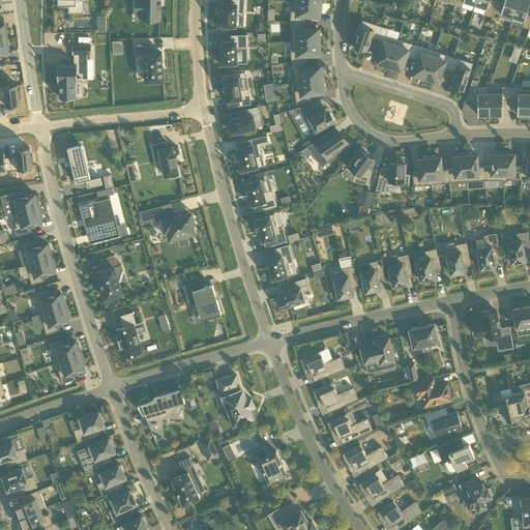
[(68,5),(68,13),(84,13),(83,0),(58,0),(59,5),(66,5),(66,6),(68,5)]
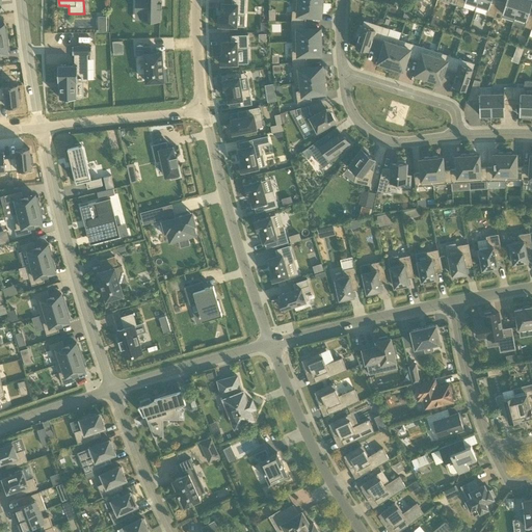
[(137,0),(137,4),(143,5),(143,14),(161,14),(162,2),(163,2),(162,0),(137,0)]
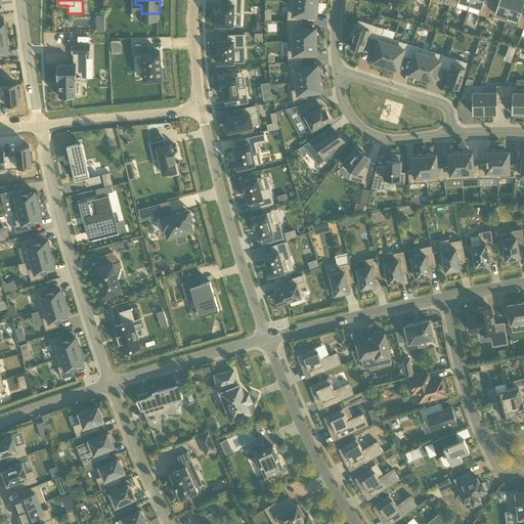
[(217,16),(216,26),(233,27),(234,13),(242,14),(243,14),(243,0),(228,0),(228,4),(221,3),(219,3),(219,11),(219,16),(217,16)]
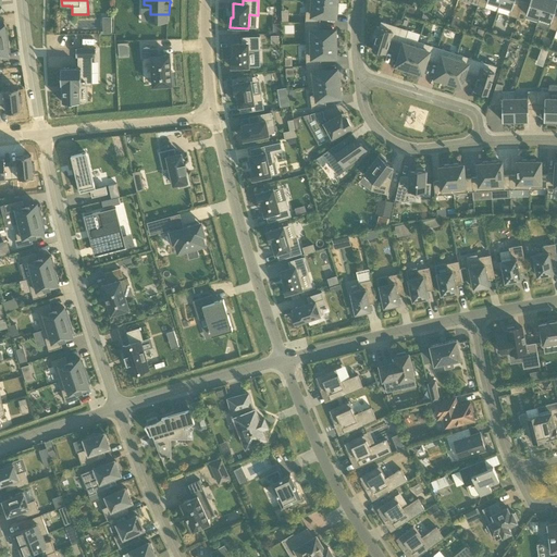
[(502,0),(499,5),(512,10),(510,16),(518,19),(522,5),(515,3),(515,0),(502,0)]
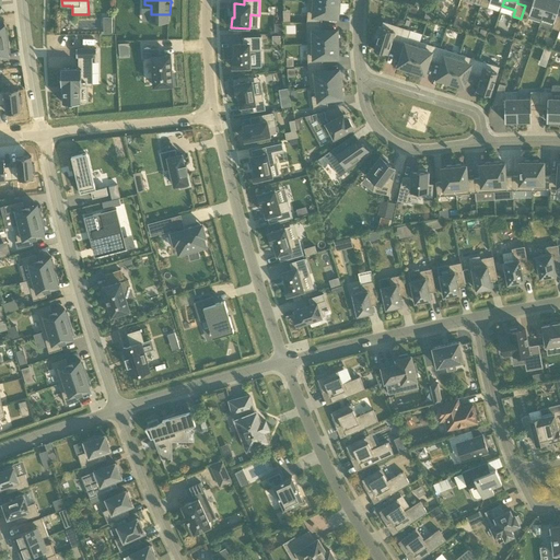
[(525,6),(521,19),(528,21),(529,14),(541,19),(547,0),(534,0),(533,3),(532,8),(525,6)]
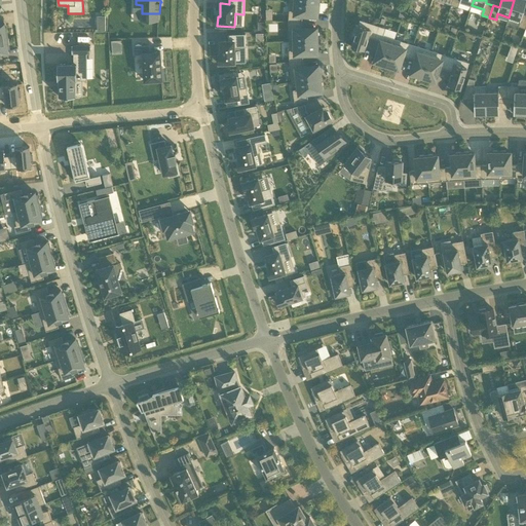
[(525,0),(514,0),(509,17),(521,21),(519,27),(525,29),(525,28),(525,15),(523,14),(524,10),(525,3),(525,0)]
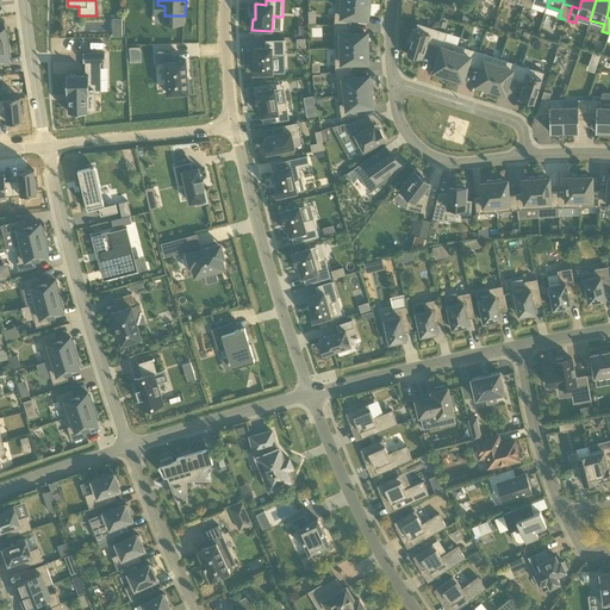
[(336,2),(335,25),(350,26),(352,18),(367,19),(368,18),(369,18),(371,5),(336,2)]
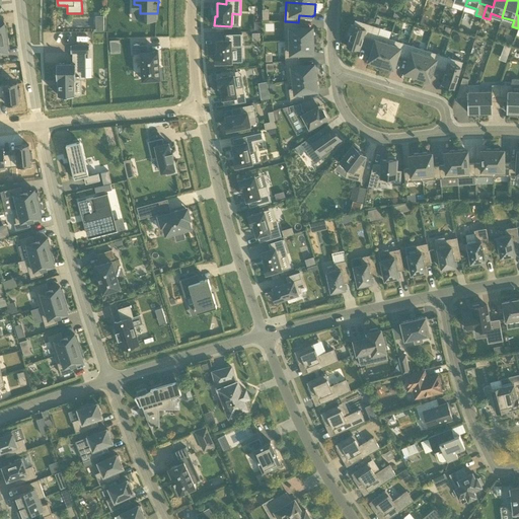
[(351,33),(347,47),(349,47),(348,49),(358,51),(358,50),(360,51),(364,36),(369,39),(373,26),(355,20),(354,25),(352,25),(349,32),(351,33)]
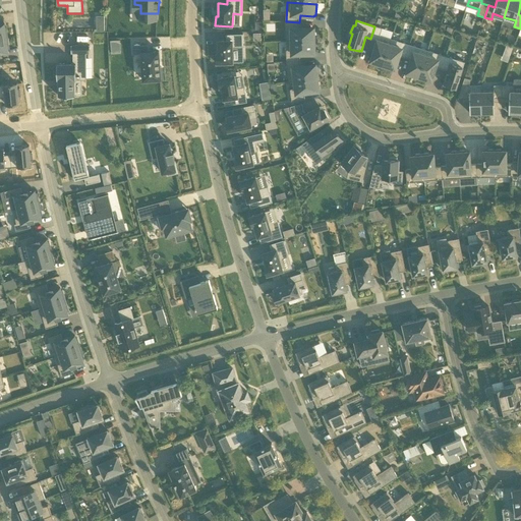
[(299,22),(286,21),(286,30),(292,30),(292,41),(315,40),(314,30),(313,30),(313,29),(299,29),(299,22)]
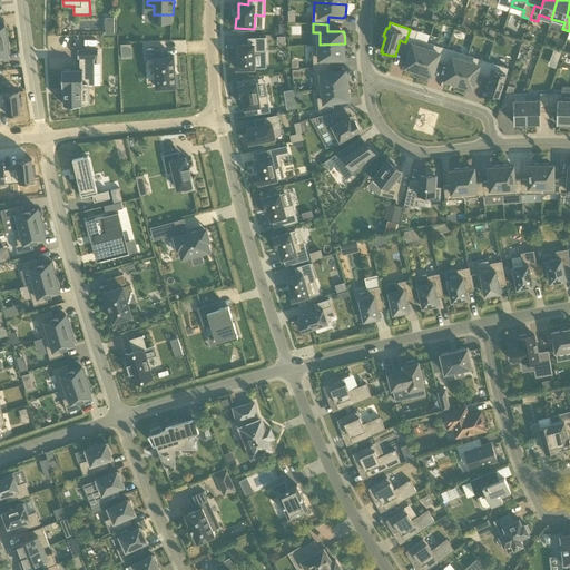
[(410,29),(405,42),(413,45),(416,39),(419,31),(410,29)]
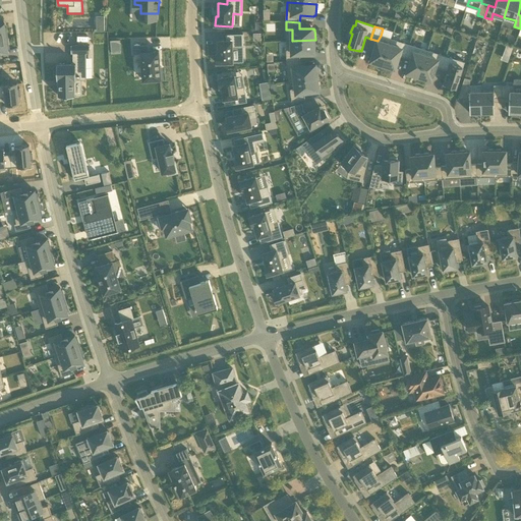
[(219,54),(217,54),(217,63),(233,63),(233,47),(244,47),(243,35),(226,35),(226,41),(218,41),(219,54)]
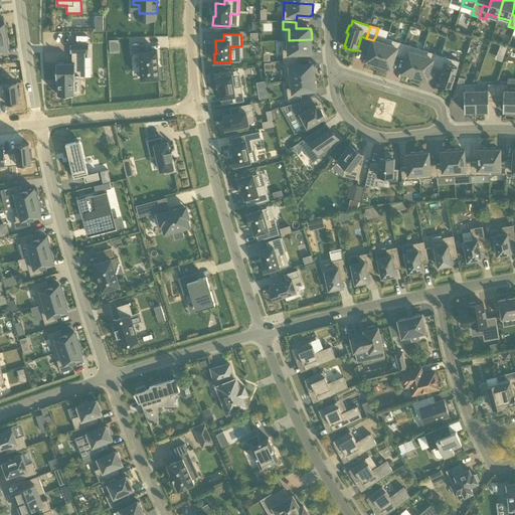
[(373,40),(367,60),(368,61),(367,62),(377,65),(386,38),(376,35),(373,40)]
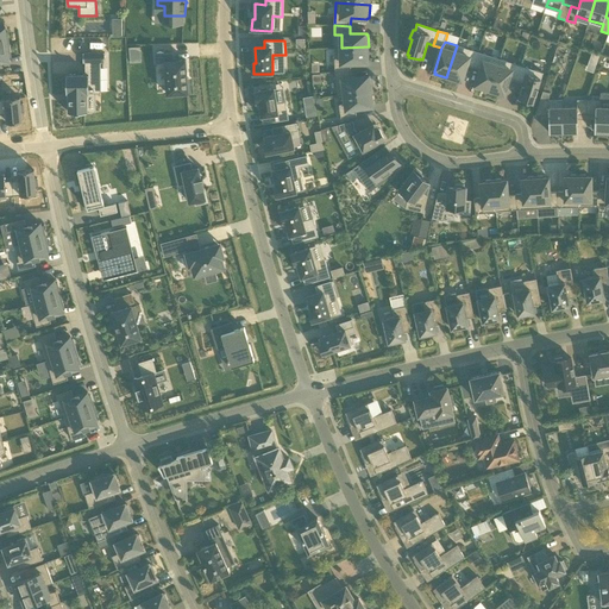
[(10,44),(0,45),(0,63),(1,63),(1,62),(10,61),(10,57),(11,57),(10,44)]
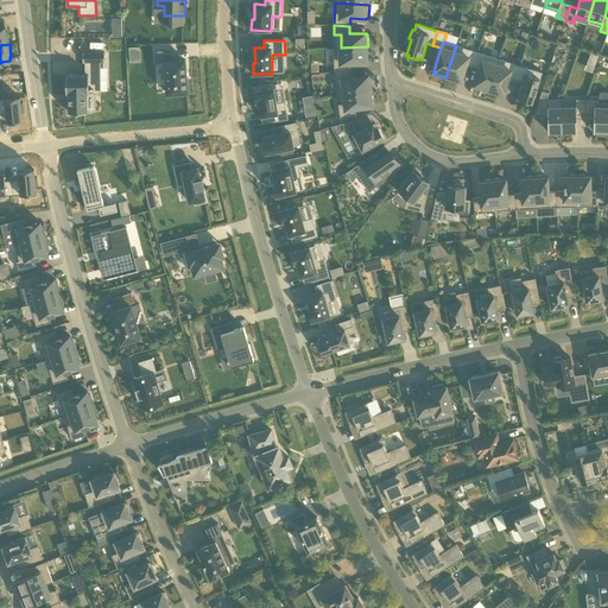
[(456,45),(445,77),(460,82),(460,81),(461,81),(466,65),(473,67),(477,52),(456,45)]
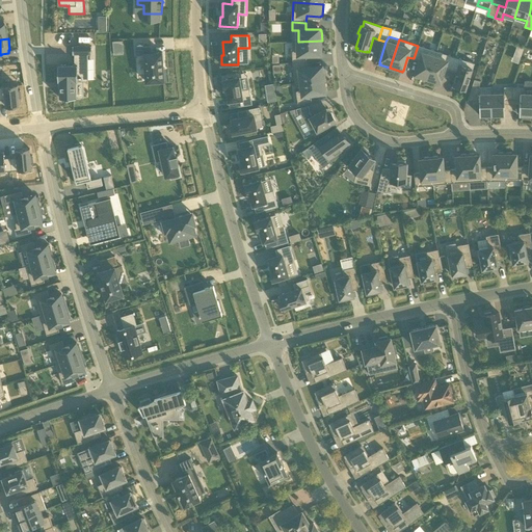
[(298,42),(292,42),(293,63),(307,62),(307,55),(321,55),(321,53),(322,53),(322,41),(298,42)]
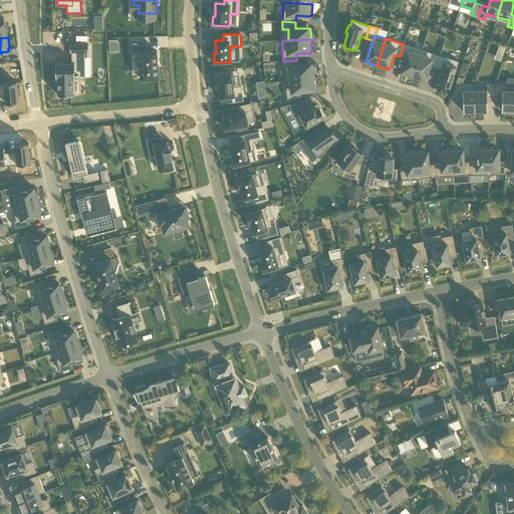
[(87,51),(87,43),(69,44),(69,52),(73,52),(73,62),(55,63),(55,79),(57,79),(57,95),(58,95),(58,97),(66,97),(66,95),(72,94),(72,78),(84,78),(83,52),(87,51)]
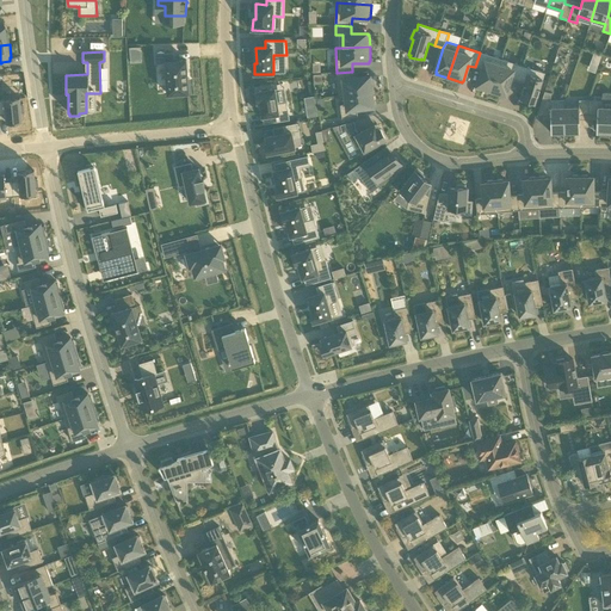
[(173,53),(156,54),(158,63),(166,63),(170,96),(190,93),(189,82),(187,71),(186,60),(174,61),(173,53)]
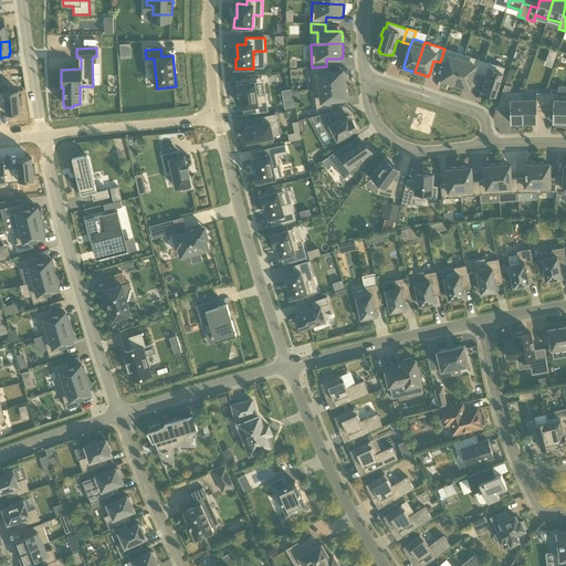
[(444,49),(440,62),(448,65),(442,80),(443,80),(443,81),(456,85),(464,55),(444,49)]
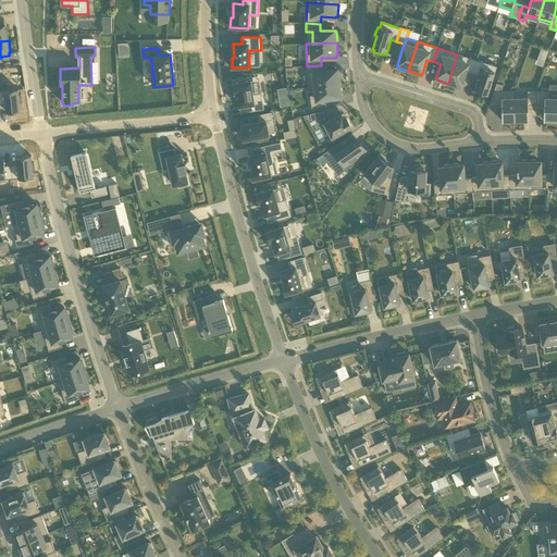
[(457,54),(448,84),(459,87),(460,86),(461,86),(466,72),(471,74),(475,60),(457,54)]
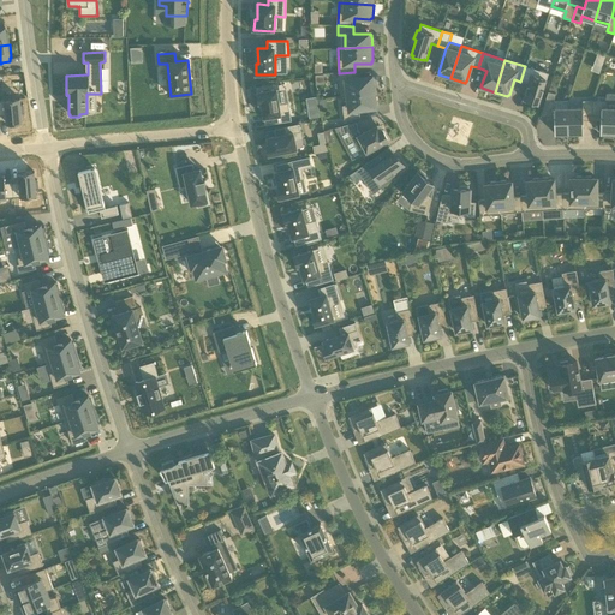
[(525,66),(520,82),(529,84),(524,100),(525,101),(525,102),(536,106),(537,105),(538,105),(549,73),(525,66)]
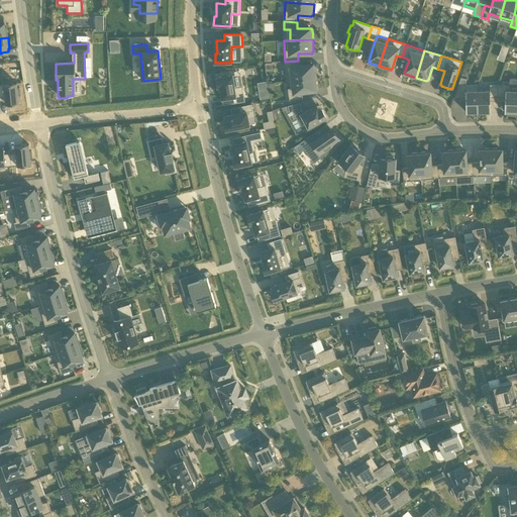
[(298,61),(285,62),(287,82),(293,81),(316,78),(314,67),(313,67),(313,66),(299,67),(298,61)]
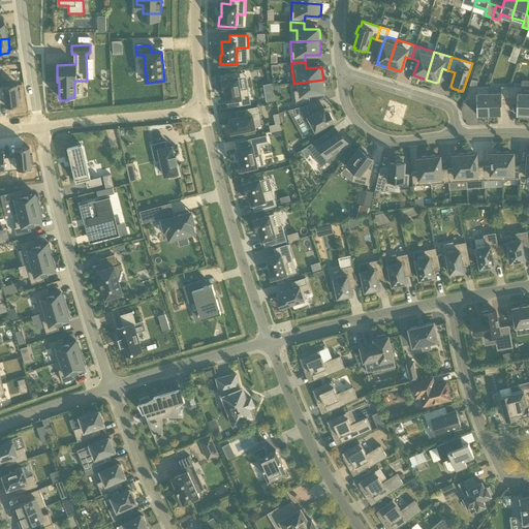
[(238,73),(221,75),(223,86),(224,91),(225,91),(226,98),(232,97),(234,103),(250,101),(248,86),(240,87),(238,73)]
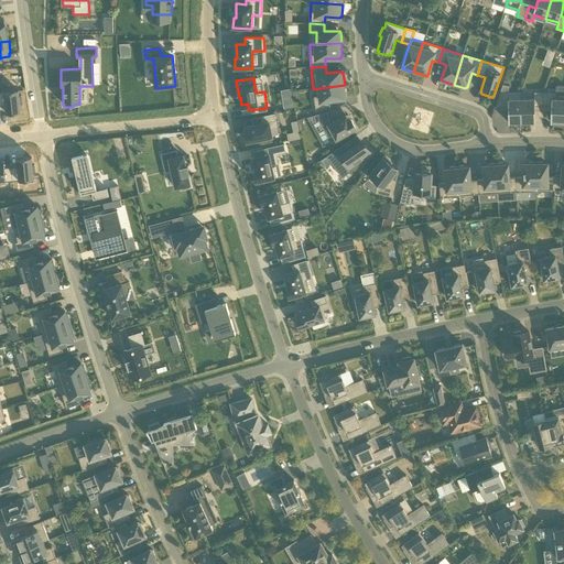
[(321,95),(314,97),(316,109),(331,107),(329,100),(345,98),(345,97),(346,97),(345,85),(320,88),(321,95)]
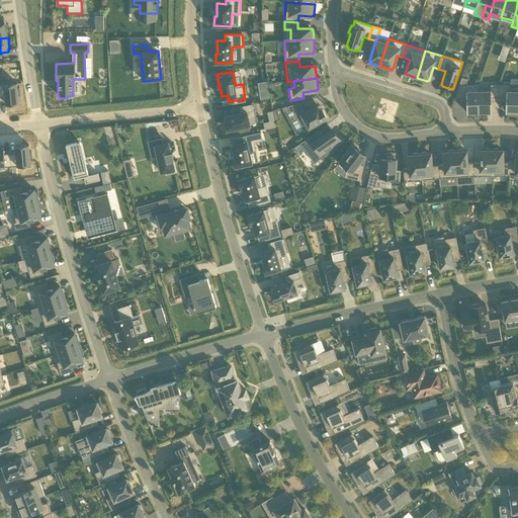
[(17,83),(0,84),(0,96),(5,96),(6,103),(19,102),(18,95),(20,95),(20,88),(17,88),(17,83)]
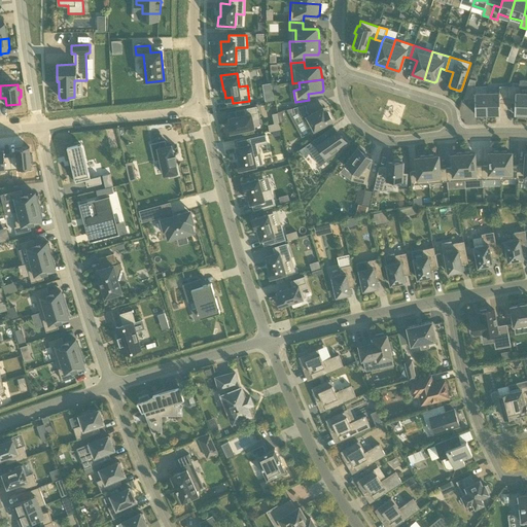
[(468,84),(463,100),(476,100),(476,115),(488,115),(488,93),(476,93),(476,88),(468,84)]
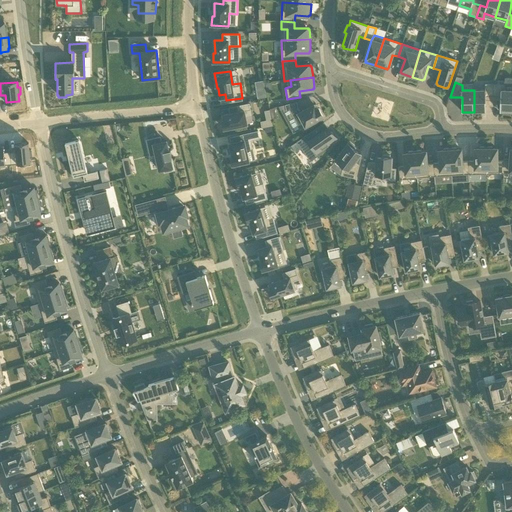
[(485,90),(474,90),(474,112),(486,111),(486,100),(486,97),(493,96),(493,84),(485,84),(485,90)]
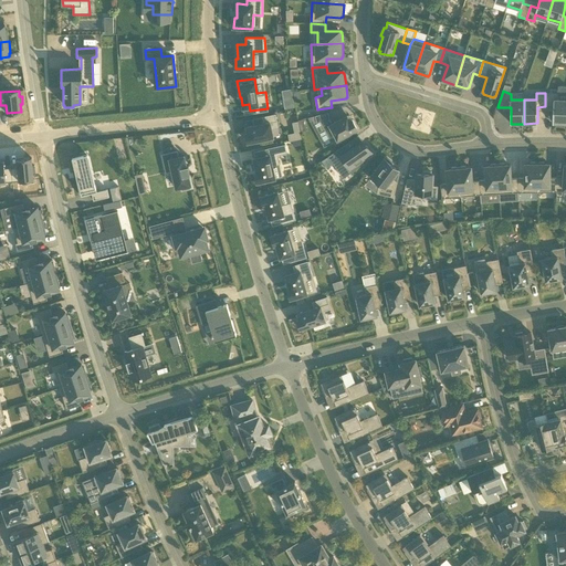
[(545,93),(545,106),(554,107),(554,112),(553,123),(565,123),(565,100),(559,100),(558,93),(545,93)]
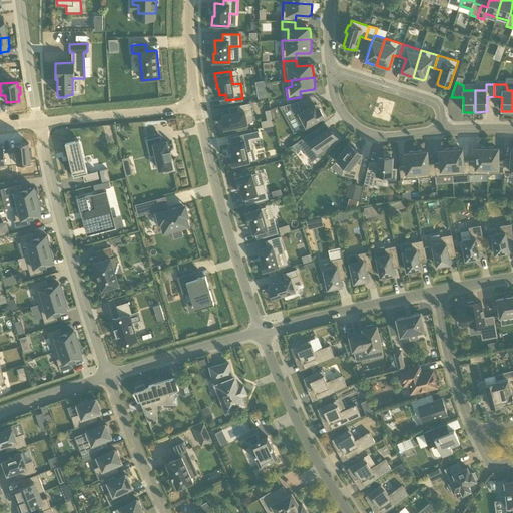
[(298,102),(286,105),(288,111),(291,110),(301,129),(314,123),(315,124),(322,121),(321,119),(324,117),(320,109),(318,110),(315,105),(301,112),(299,108),(298,102)]
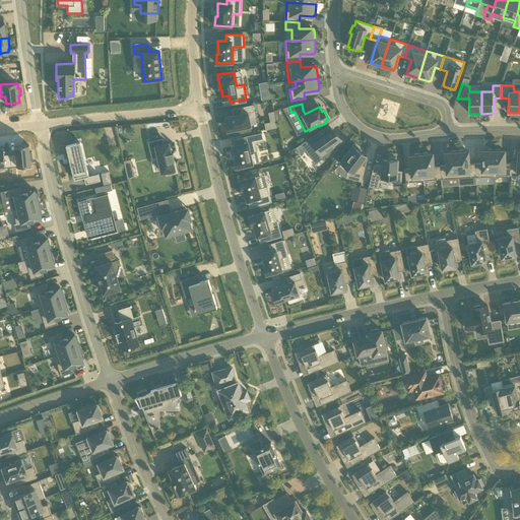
[(228,123),(226,123),(228,131),(252,126),(250,118),(256,117),(253,106),(242,108),(243,114),(226,117),(228,123)]
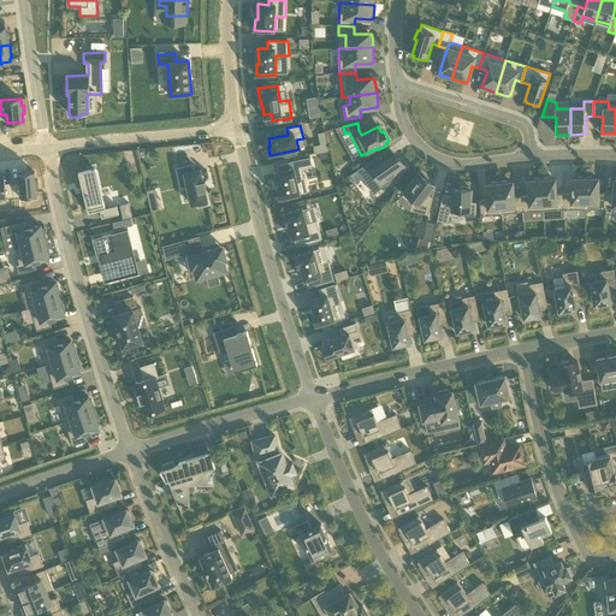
[(377,157),(357,171),(374,194),(397,178),(395,175),(406,167),(400,158),(398,158),(397,159),(394,154),(381,163),(377,157)]
